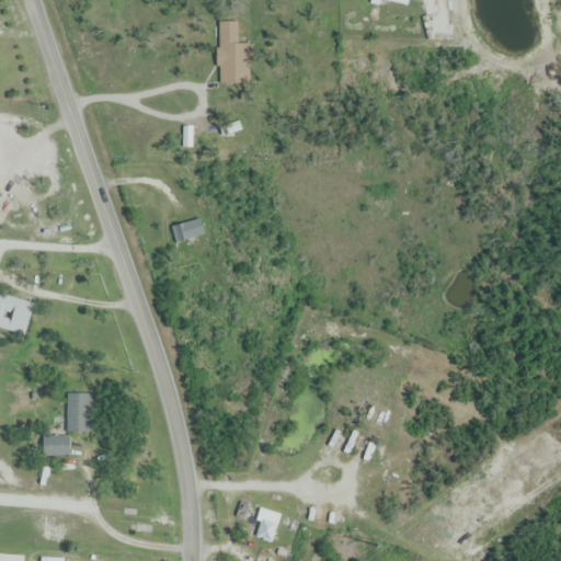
[(216,49),(218,77),(232,76),(232,84),(250,83),(247,47),(216,49)]
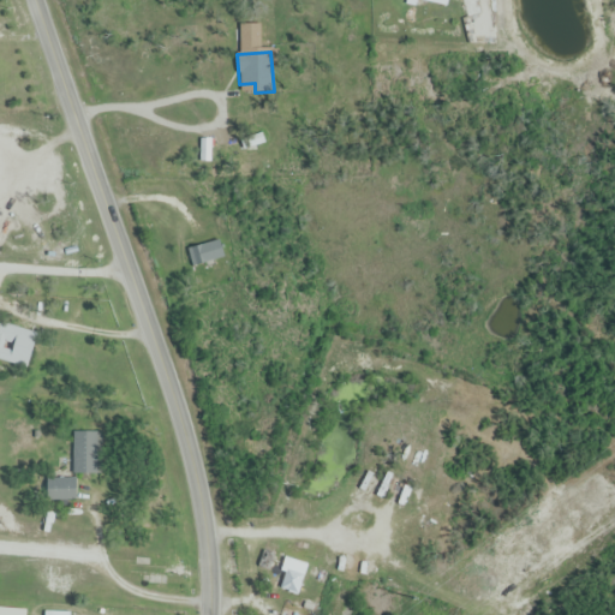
[(195,268),(224,256),(218,239),(187,250),(195,268)]
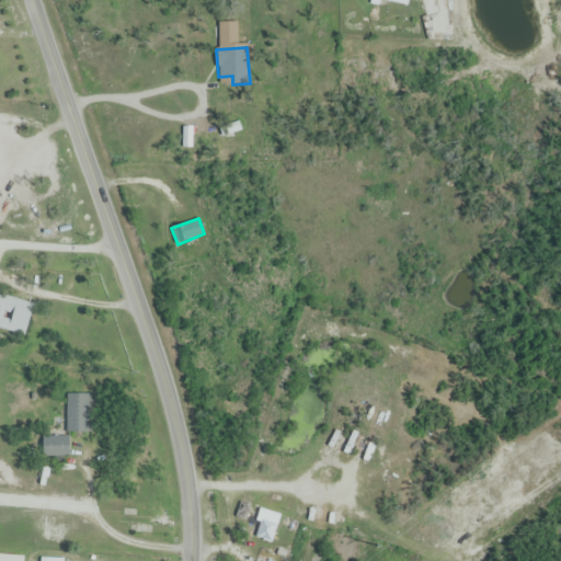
[(0,332),(27,334),(30,300),(0,298),(0,332)]
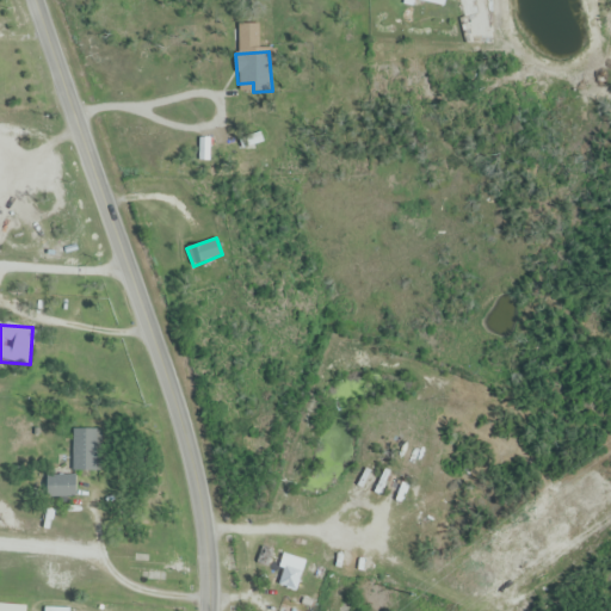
[(73,430),(73,471),(102,471),(102,430),(73,430)]
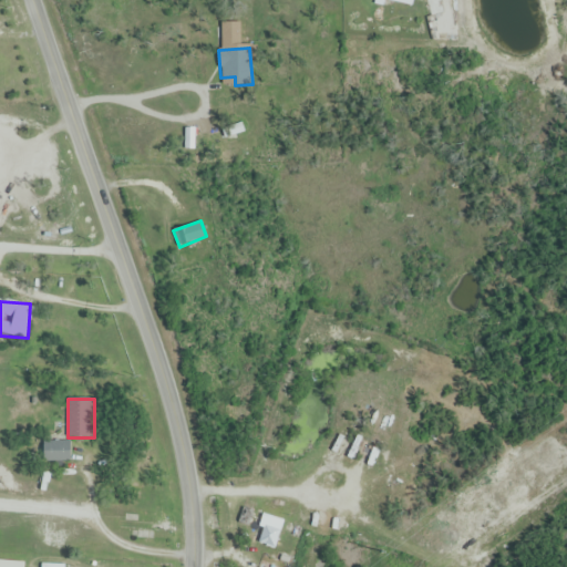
[(70,462),(70,442),(42,442),(42,462),(70,462)]
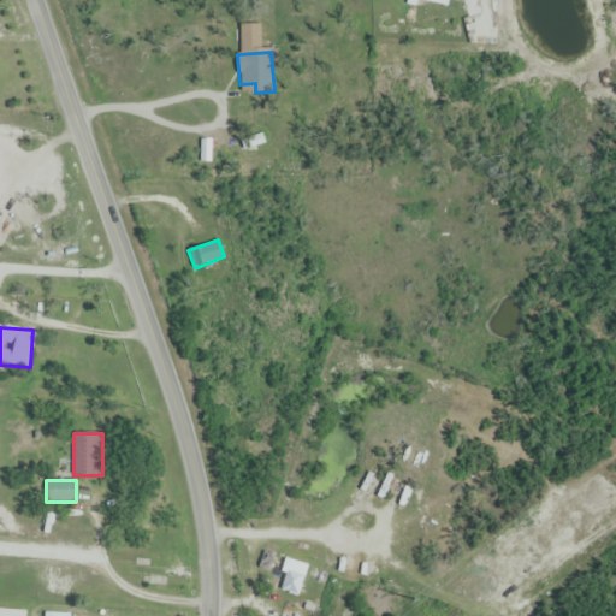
[(337,513),(354,527),(381,496),(365,481),(337,513)]
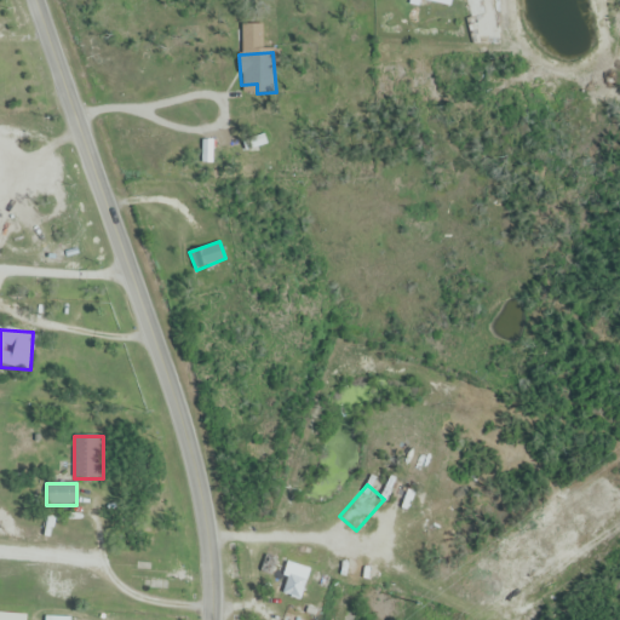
[(281,593),(300,598),(309,570),(288,564),(281,593)]
